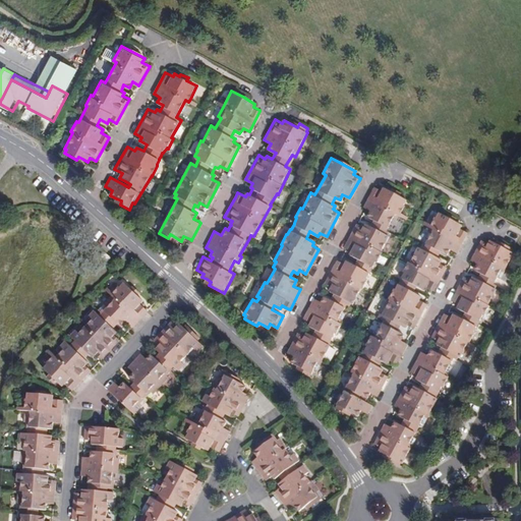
[(358,221),(345,245),(347,246),(352,249),(350,252),(355,255),(352,262),(346,259),(344,263),(339,261),(337,259),(324,284),(330,287),(329,290),(333,291),(332,293),(334,294),(331,298),(325,295),(321,301),(316,298),(314,297),(303,317),(310,322),(308,325),(314,329),(311,335),(305,332),(303,335),(298,332),(287,352),(293,356),(290,362),(297,365),(301,367),(300,370),(310,377),(315,368),(319,370),(324,361),(323,361),(331,346),(329,344),(336,333),(337,333),(342,323),(338,321),(345,308),(345,306),(347,303),(350,305),(352,302),(353,303),(361,288),(362,289),(368,279),(366,278),(370,270),(371,270),(377,261),(378,262),(383,252),(382,251),(390,235),(386,233),(387,231),(392,222),(394,224),(399,215),(400,212),(407,199),(396,192),(391,190),(385,186),(383,190),(374,186),(364,206),(370,210),(368,215),(374,218),(370,225),(366,222),(364,225),(358,221)]
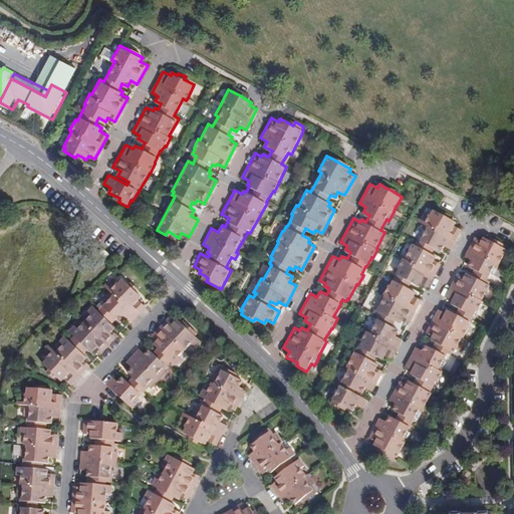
[(405,258),(403,257),(398,266),(399,267),(396,273),(397,274),(394,279),(393,279),(390,284),(389,283),(382,293),(383,294),(375,309),(377,310),(375,313),(378,315),(369,331),(365,329),(359,339),(361,340),(356,351),(353,350),(345,365),(348,367),(330,402),(340,408),(342,405),(345,407),(352,411),(356,405),(361,408),(366,399),(356,394),(357,390),(361,393),(364,387),(370,391),(381,369),(375,366),(376,363),(372,360),(375,355),(381,357),(382,354),(391,358),(402,338),(395,334),(397,328),(393,326),(394,323),(396,320),(399,322),(401,319),(408,323),(421,299),(419,298),(414,295),(416,291),(409,287),(412,282),(419,285),(421,282),(428,286),(441,262),(435,259),(437,255),(432,253),(434,251),(435,247),(440,250),(443,245),(450,249),(461,229),(460,228),(453,224),(455,221),(451,218),(446,216),(433,209),(430,213),(429,213),(425,220),(423,223),(427,225),(417,245),(413,243),(405,258)]
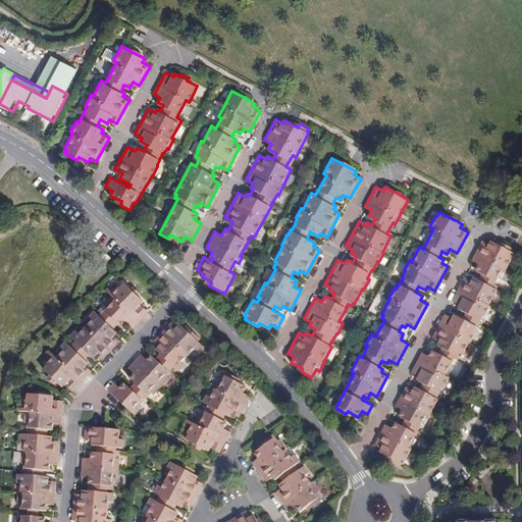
[(461,313),(480,323),(485,314),(486,315),(491,306),(490,305),(493,300),(492,299),(499,289),(493,285),(494,283),(500,275),(503,277),(516,253),(512,251),(513,249),(503,243),(501,246),(497,243),(490,240),(490,241),(488,240),(487,241),(484,240),(482,240),(472,260),(473,261),(478,263),(475,268),(483,272),(480,278),(473,275),(471,278),(466,275),(453,300),(460,304),(458,307),(463,310),(461,313)]
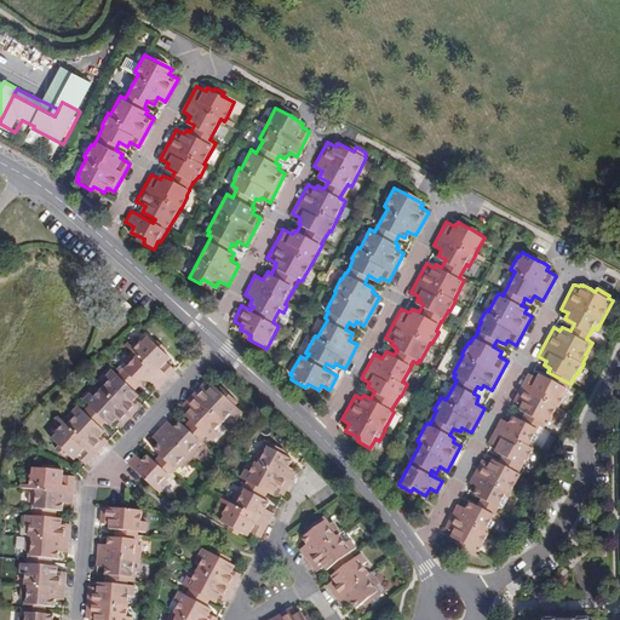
[(155,314),(149,309),(139,317),(133,322),(138,328),(151,317),(155,314)]
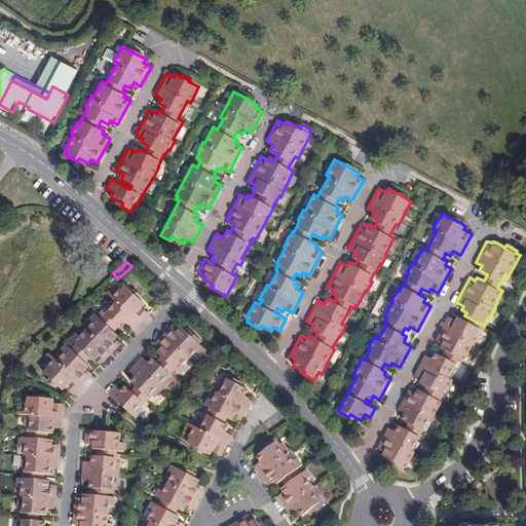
[(111,297),(112,298),(137,322),(145,313),(138,306),(140,303),(132,295),(127,292),(123,287),(119,291),(118,290),(113,295),(111,297)]
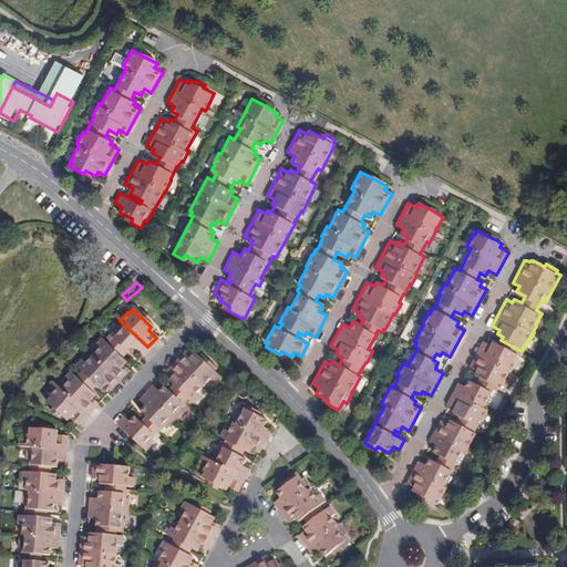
[(109,340),(115,346),(119,343),(124,348),(131,354),(136,349),(141,354),(147,347),(121,321),(113,329),(116,331),(109,340)]
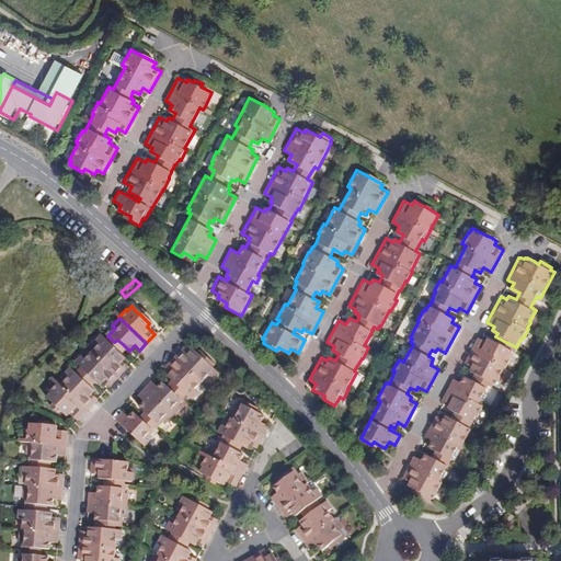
[(89,350),(116,375),(126,365),(121,359),(123,357),(116,351),(112,345),(114,342),(107,336),(104,340),(99,334),(93,341),(95,343),(89,350)]
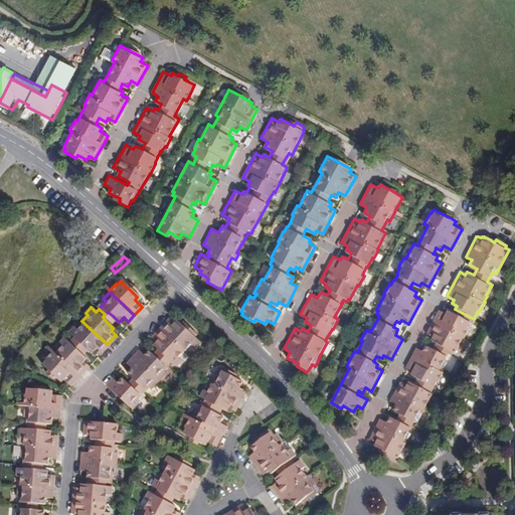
[(474,319),(455,309),(454,313),(449,310),(447,314),(441,310),(439,309),(433,321),(463,337),(465,338),(470,329),(469,328),(471,322),(472,323),(474,319)]
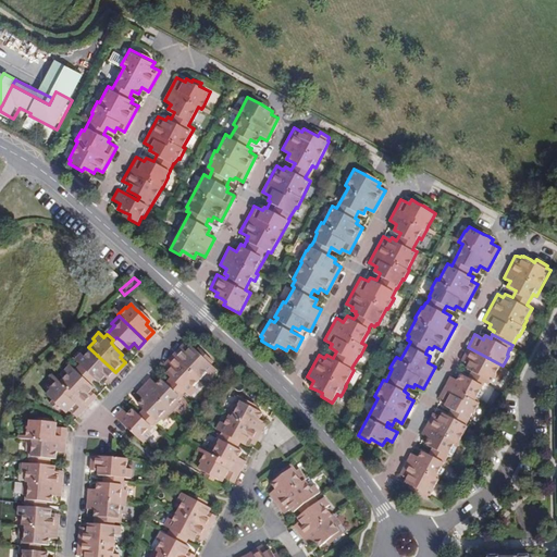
[(171,353),(198,378),(206,371),(208,373),(213,368),(188,345),(186,347),(181,343),(171,353)]
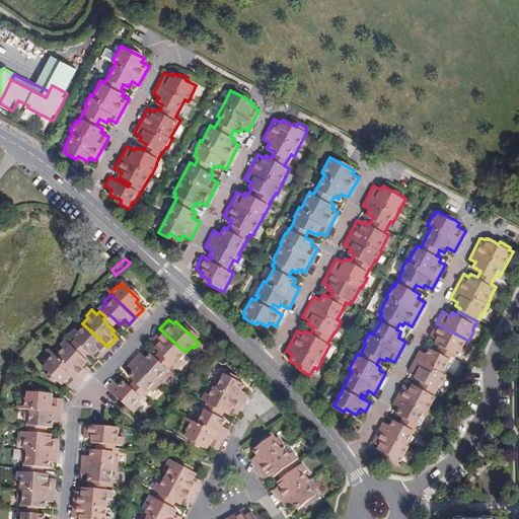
[(73,338),(70,341),(78,348),(80,346),(84,349),(90,355),(94,351),(99,356),(107,347),(82,323),(76,329),(74,327),(69,334),(73,338)]
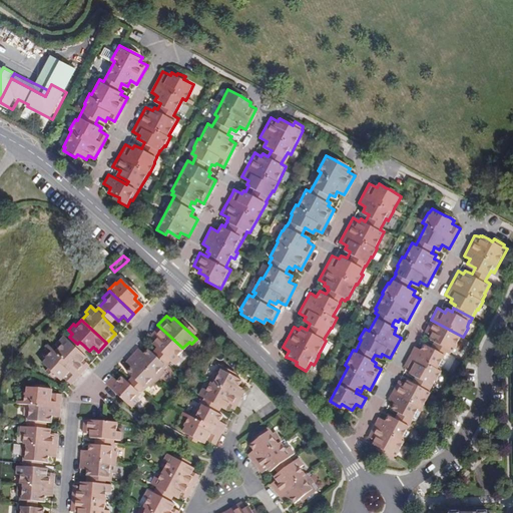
[(461,336),(431,320),(425,332),(432,336),(430,339),(434,341),(433,344),(447,352),(451,353),(452,351),(453,352),(461,336)]
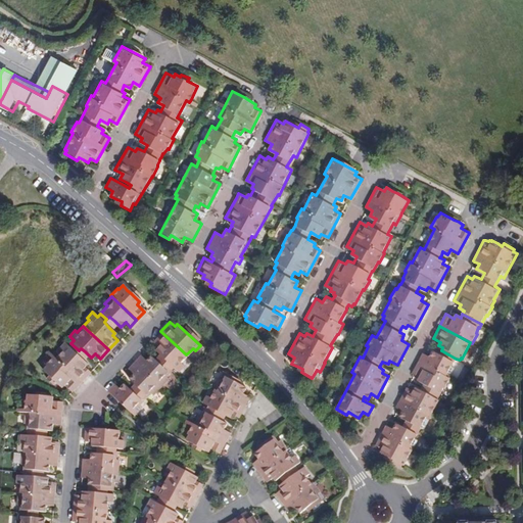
[(180,361),(186,354),(160,331),(152,340),(156,345),(153,348),(160,355),(164,359),(162,362),(169,368),(172,365),(177,369),(183,363),(180,361)]
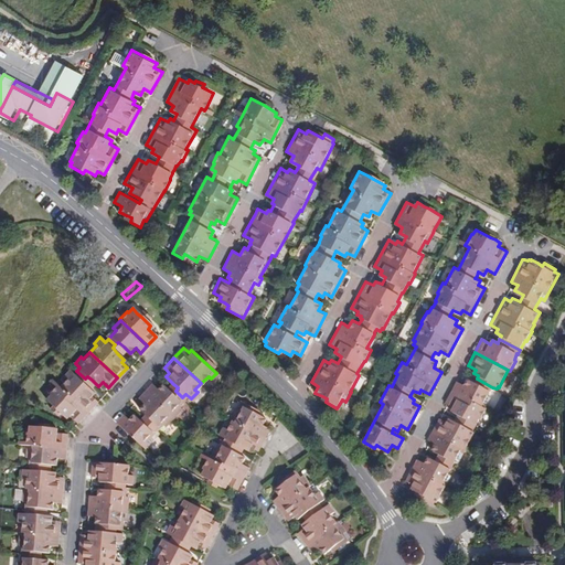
[(57,384),(86,411),(94,402),(88,396),(93,392),(86,386),(82,382),(85,379),(76,371),(68,380),(65,376),(57,384)]
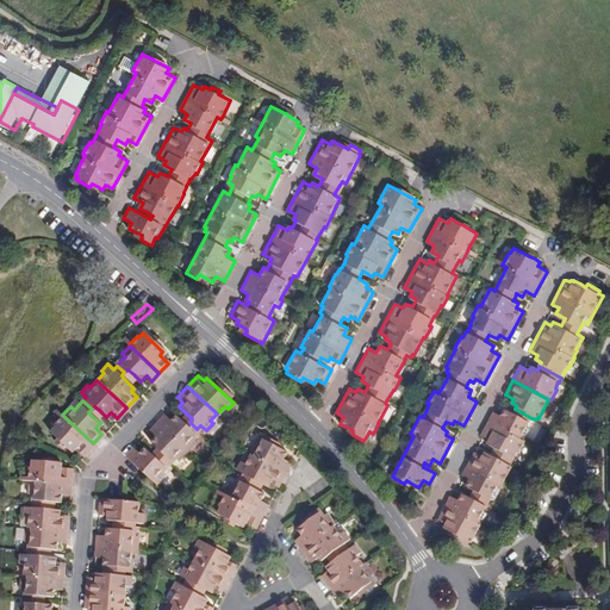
[(531,418),(515,409),(512,412),(506,409),(503,416),(493,410),(489,419),(522,437),(531,418)]
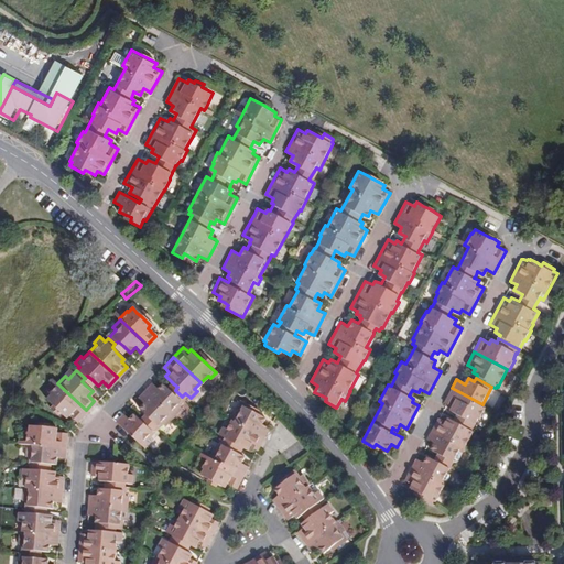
[(175,403),(182,397),(175,390),(172,393),(167,389),(162,382),(156,388),(151,382),(143,390),(171,414),(177,407),(175,403)]
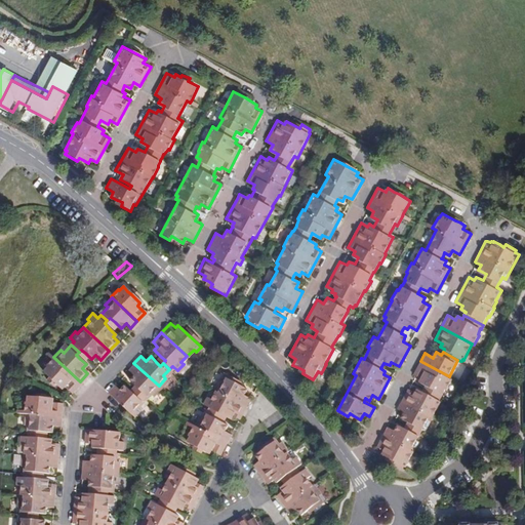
[(72,390),(80,381),(53,357),(51,359),(46,363),(47,364),(43,368),(49,373),(53,377),(62,386),(64,382),(72,390)]
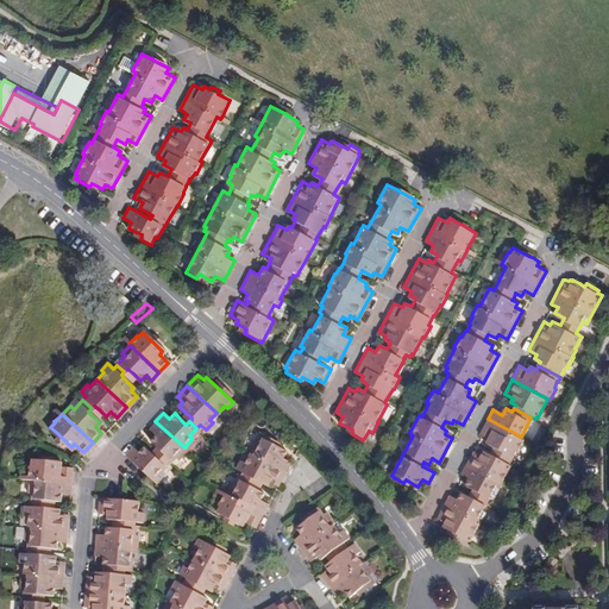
[(521,437),(488,419),(479,433),(490,439),(488,444),(494,446),(491,450),(512,460),(514,457),(515,458),(518,451),(520,452),(526,440),(521,437)]
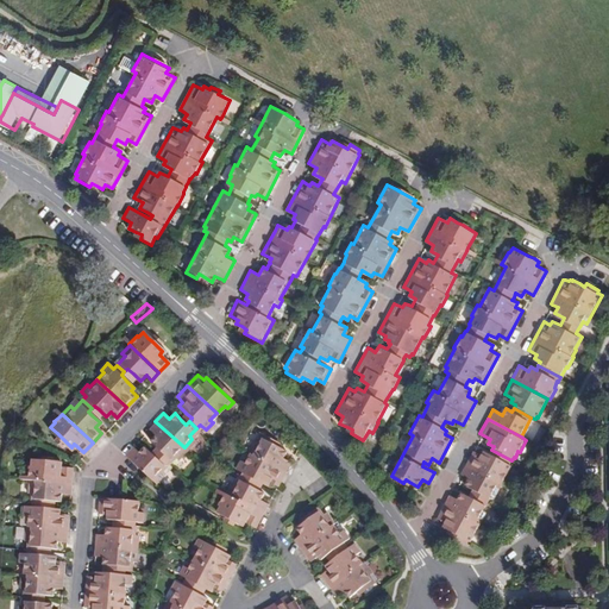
[(184,447),(155,421),(149,428),(155,433),(149,439),(156,446),(162,451),(158,454),(165,460),(174,452),(177,456),(184,447)]
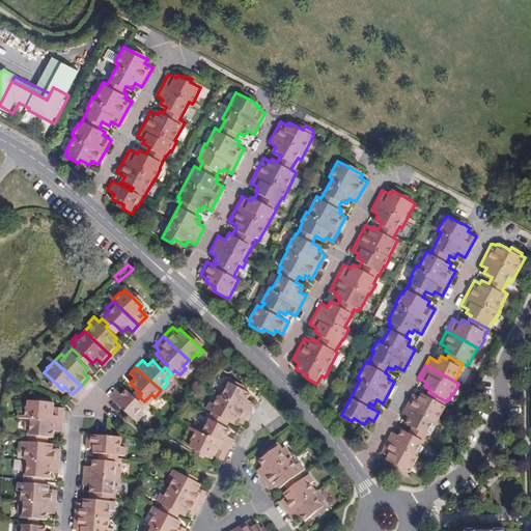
[(205,424),(202,422),(197,430),(196,432),(192,440),(192,442),(190,445),(198,449),(204,453),(213,456),(214,453),(223,457),(225,453),(233,439),(226,435),(229,428),(222,424),(217,421),(219,416),(225,419),(233,423),(234,420),(241,423),(244,418),(253,401),(246,397),(249,393),(242,390),(244,386),(229,379),(225,387),(222,385),(213,401),(210,400),(205,409),(212,412),(211,415),(210,415),(205,424)]
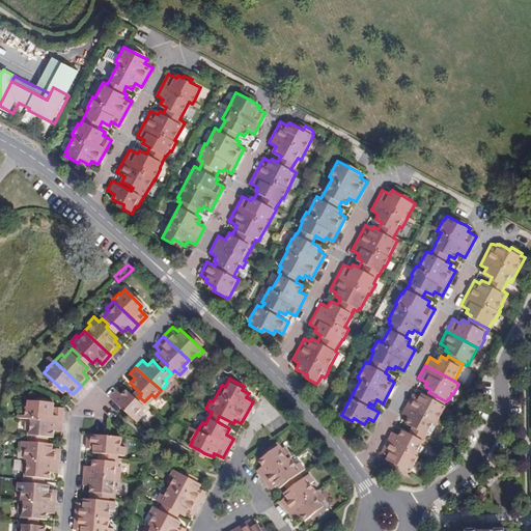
[(115,388),(108,395),(116,403),(134,419),(140,412),(137,410),(144,401),(138,396),(136,398),(132,394),(126,388),(120,393),(115,388)]
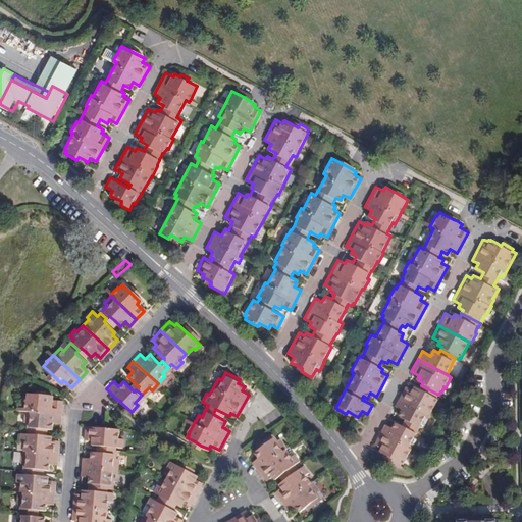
[(438,395),(421,385),(420,388),(415,385),(413,389),(406,385),(401,396),(432,411),(439,399),(437,398),(438,395)]
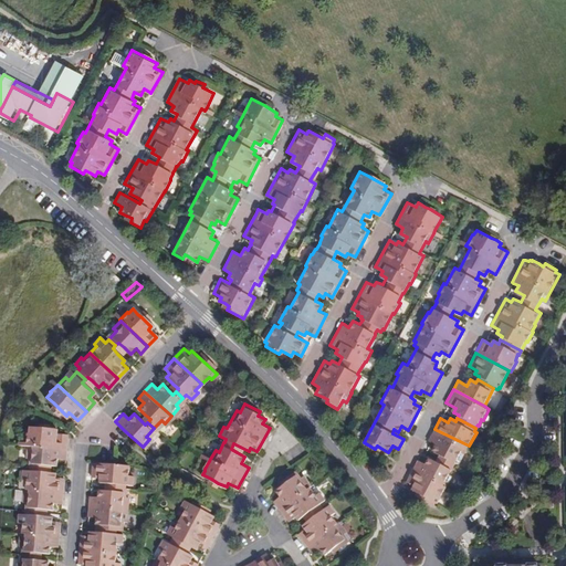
[(27,446),(64,449),(65,436),(54,435),(54,430),(43,429),(37,429),(30,428),(29,433),(28,433),(27,441),(27,446)]
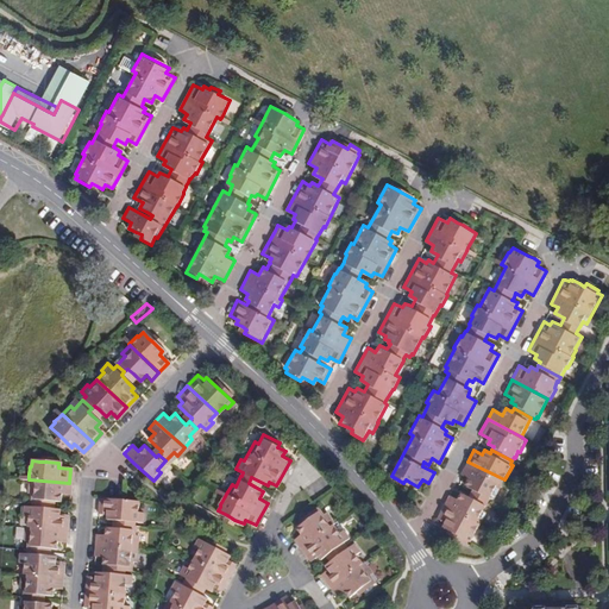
[(504,479),(468,462),(462,473),(470,478),(466,484),(473,488),(471,493),(489,502),(494,493),(496,495),(504,479)]
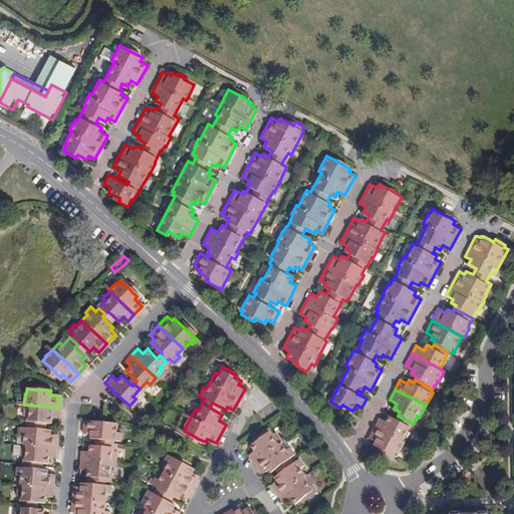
[(218,406),(212,403),(210,408),(215,411),(218,406)]
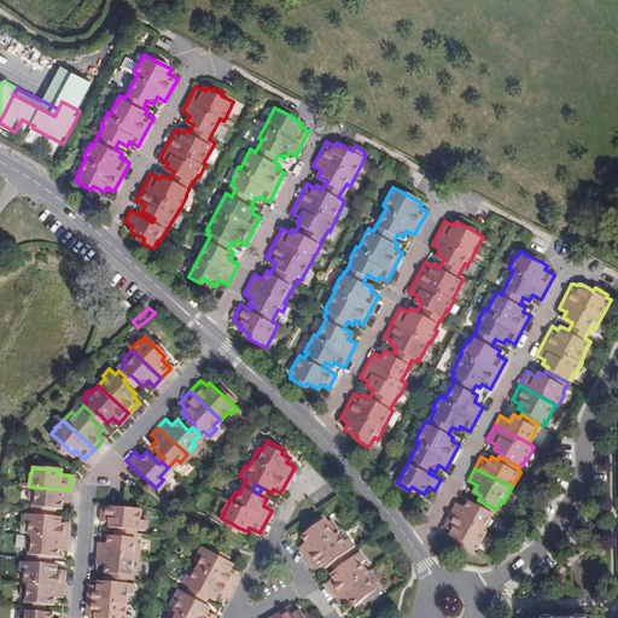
[(69,502),(70,490),(29,487),(28,497),(33,499),(33,509),(41,511),(42,507),(50,508),(59,508),(60,501),(69,502)]
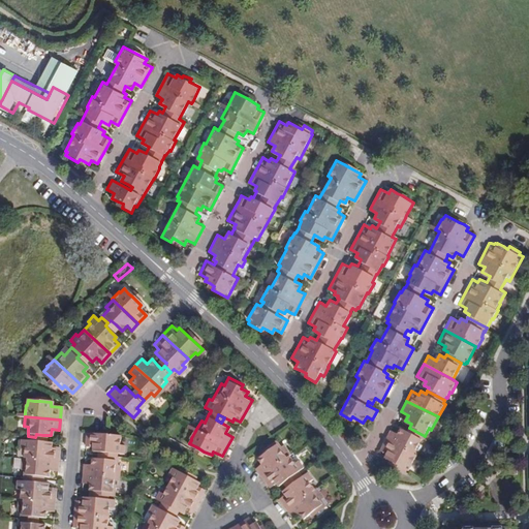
[(425,436),(409,428),(407,431),(401,428),(398,433),(391,429),(386,437),(415,454),(425,436)]
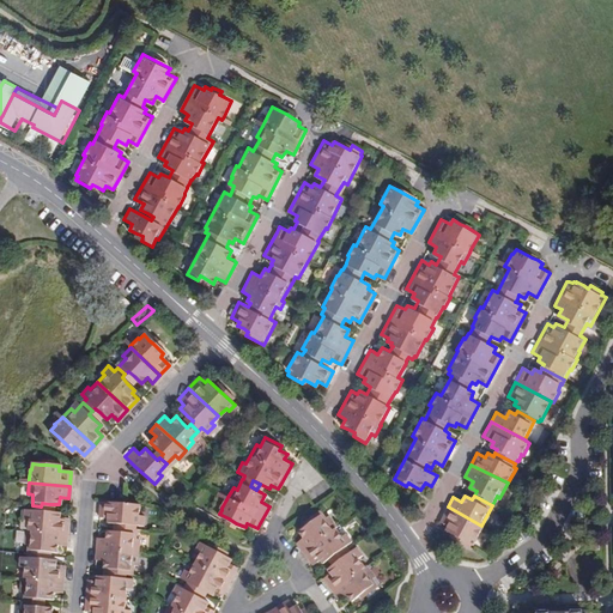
[(140,514),(141,504),(101,501),(98,517),(107,517),(107,522),(117,523),(126,523),(126,528),(134,528),(134,525),(143,525),(144,514),(140,514)]
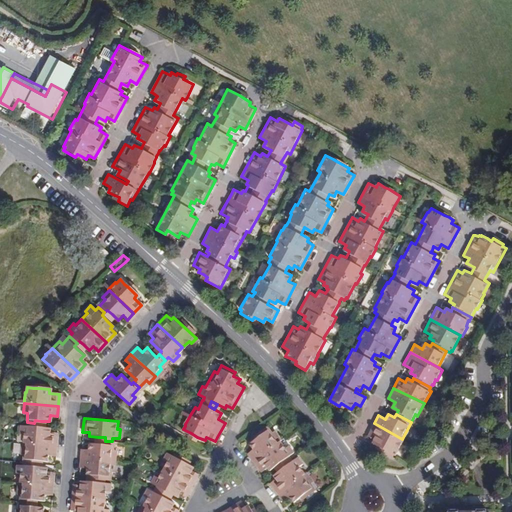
[(34,426),(34,423),(27,422),(26,434),(23,434),(22,443),(56,446),(56,436),(48,436),(49,427),(41,427),(34,426)]
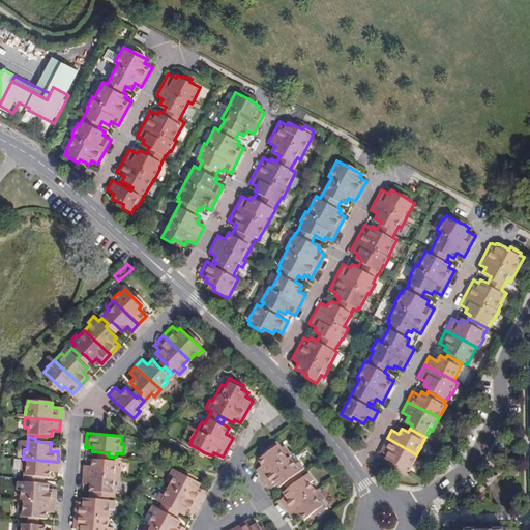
[(416,454),(387,438),(381,450),(388,454),(386,459),(391,461),(396,464),(394,467),(407,473),(409,470),(411,471),(415,463),(414,463),(418,455),(416,454)]
